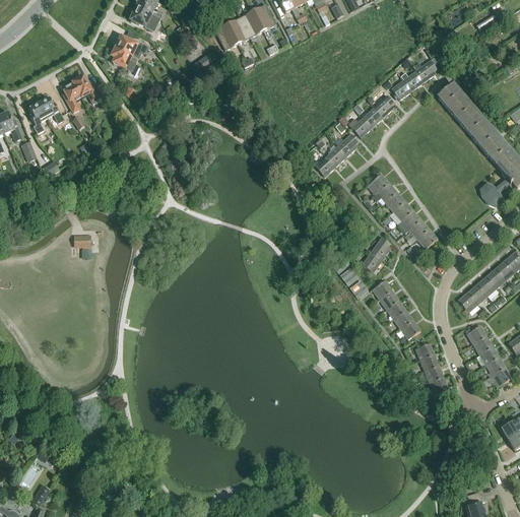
[(137,6),(161,17),(163,15),(161,14),(163,11),(157,9),(155,12),(152,10),(156,1),(154,0),(136,0),(136,1),(139,2),(137,6)]
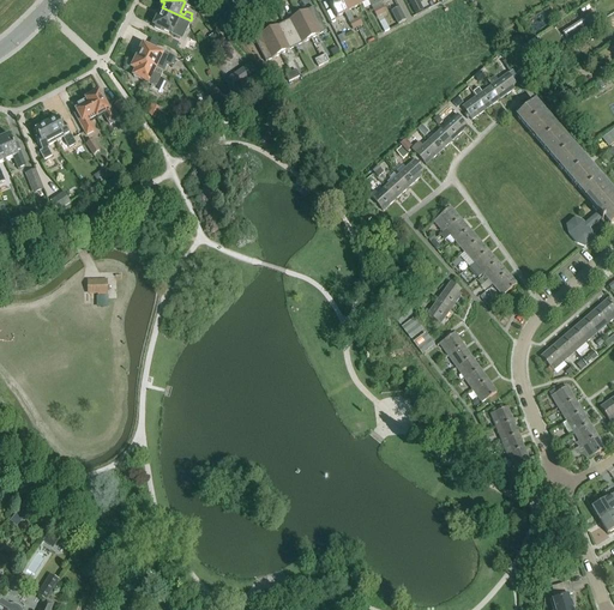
[(349,19),(354,17),(349,8),(345,0),(330,0),(337,14),(344,11),(349,19)]
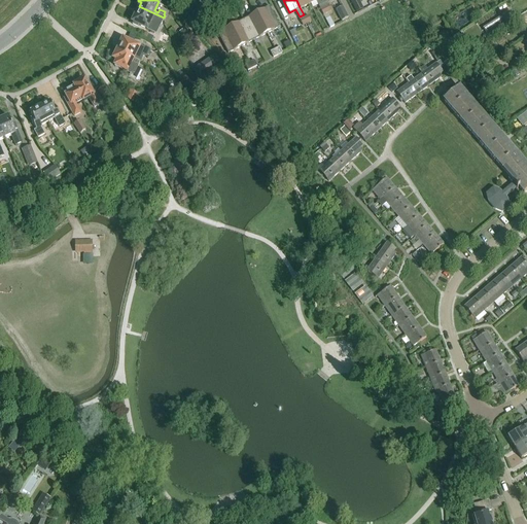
[(371,4),(369,0),(360,0),(355,3),(359,9),(371,4)]
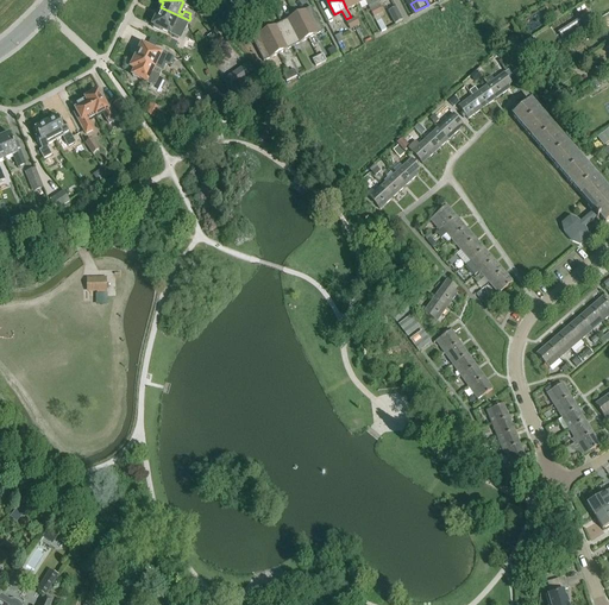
[(295,12),(308,36),(324,27),(312,4),(295,12)]
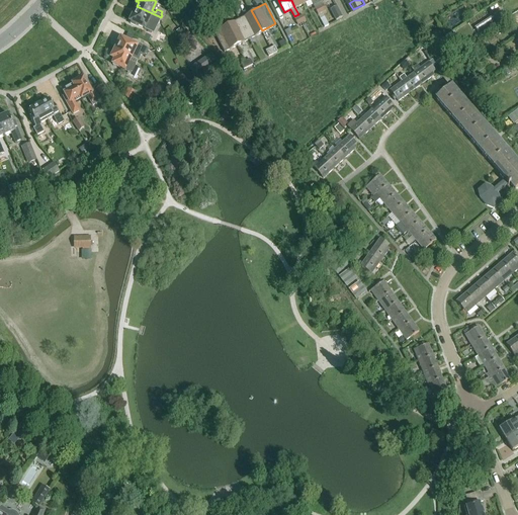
[(337,4),(330,7),(336,18),(342,14),(337,4)]
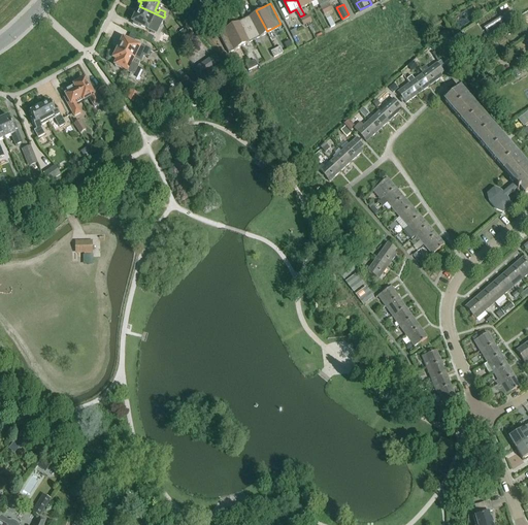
[(164,18),(139,6),(132,20),(133,20),(133,22),(137,24),(138,23),(146,27),(153,15),(156,18),(155,21),(160,24),(162,21),(163,21),(164,18)]
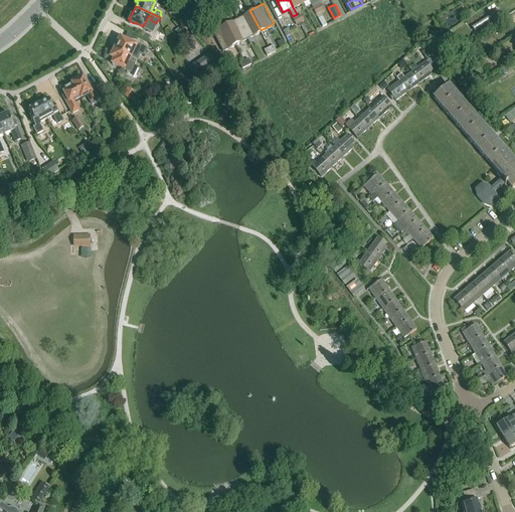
[(498,9),(476,23),(480,31),(503,16),(498,9)]
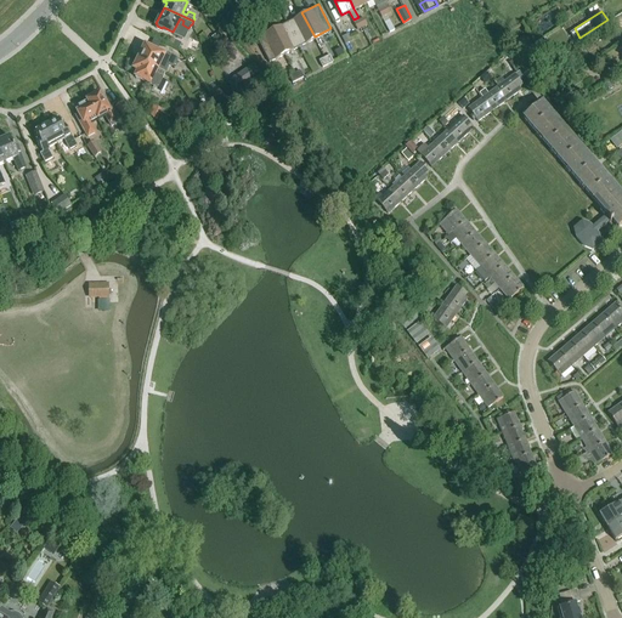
[(301,12),(287,21),(299,45),(315,37),(301,12)]
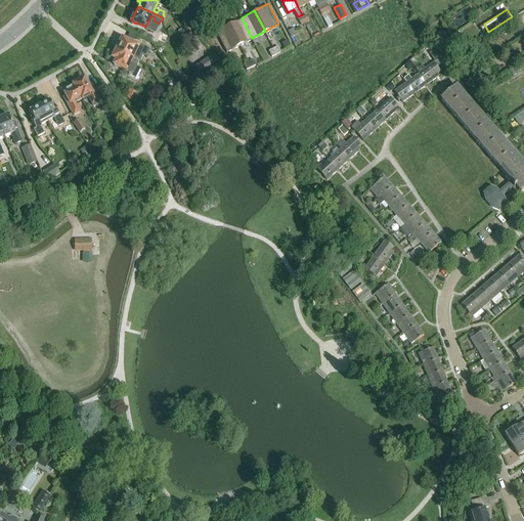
[(329,14),(323,16),(329,26),(333,23),(329,15),(329,14)]
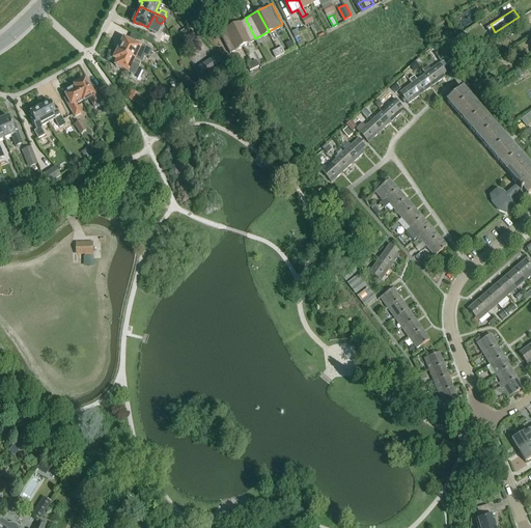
[(245,18),(232,24),(243,45),(255,38),(245,18)]
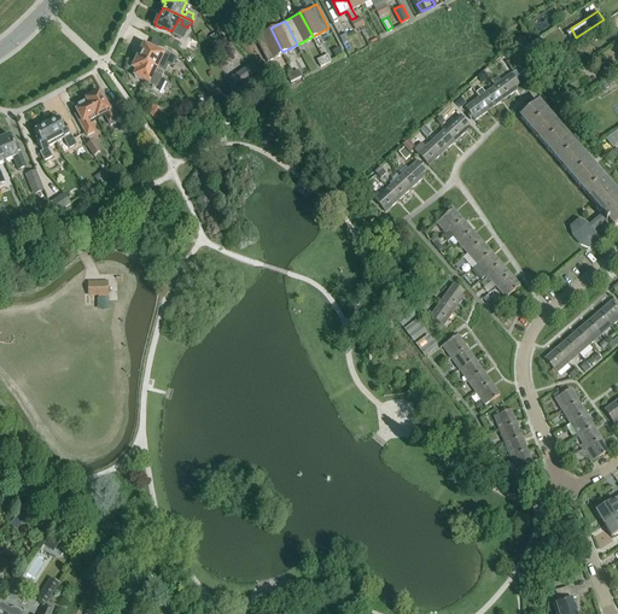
[(255,35),(268,59),(283,52),(270,28),(255,35)]
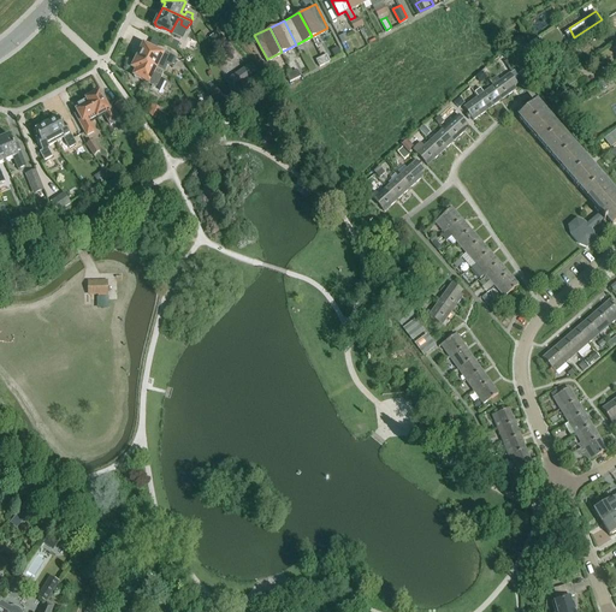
[(220,40),(213,31),(209,35),(215,43),(220,40)]
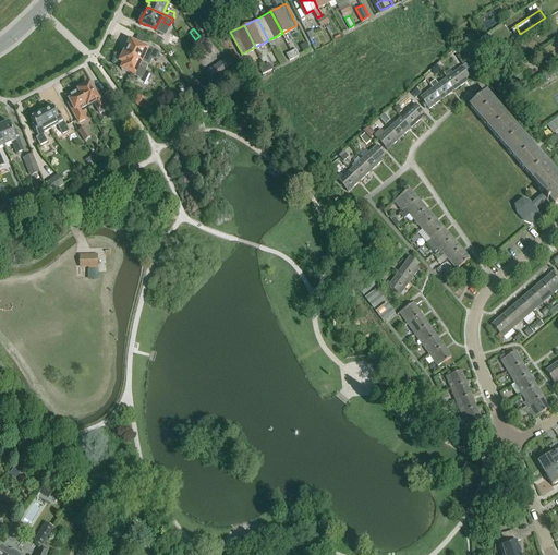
[(464,35),(464,36),(459,39),(463,47),(477,37),(473,29),(464,35)]
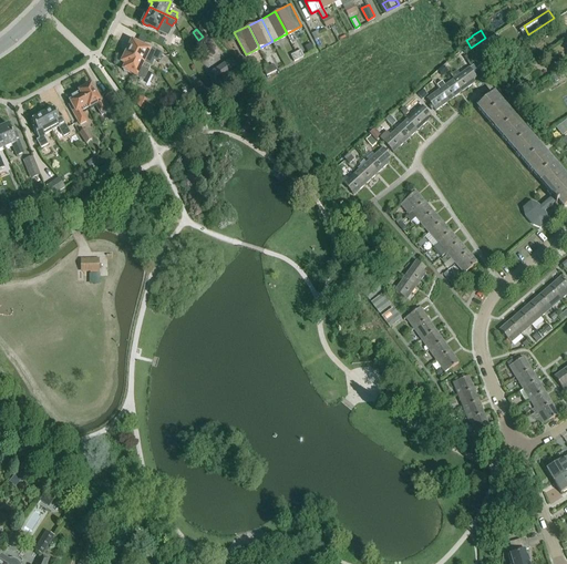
[(161,52),(156,49),(144,42),(143,45),(132,40),(130,44),(129,43),(124,52),(126,52),(151,64),(154,58),(156,60),(161,52)]
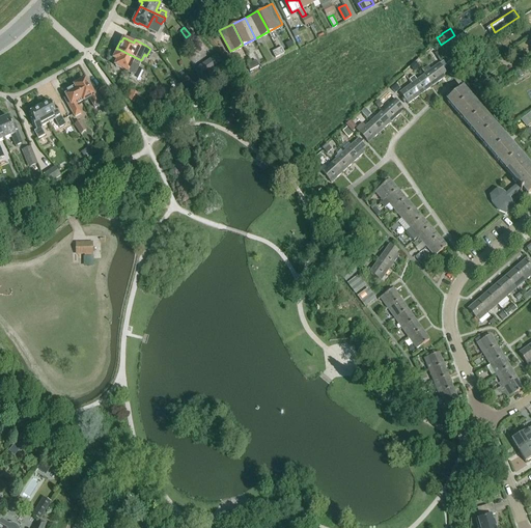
[(169,54),(164,48),(160,50),(165,57),(169,54)]
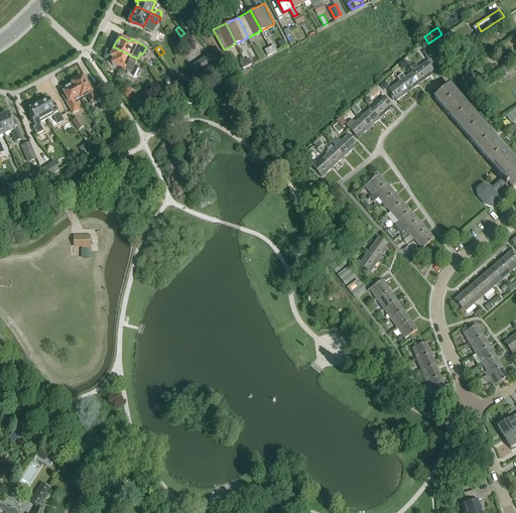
[(137,58),(115,47),(111,55),(115,57),(112,61),(126,69),(123,74),(132,78),(137,66),(134,63),(137,58)]
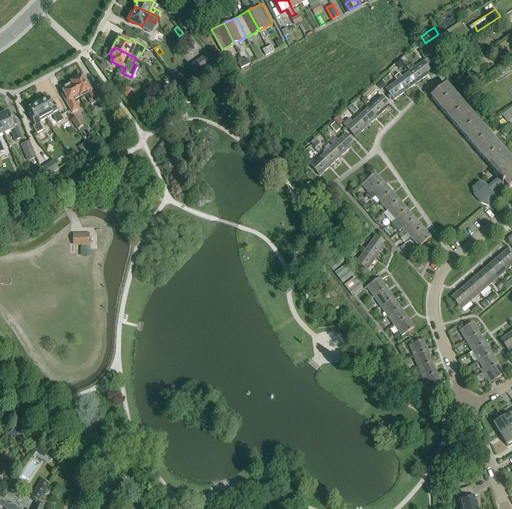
[(208,50),(203,54),(209,62),(214,59),(208,50)]
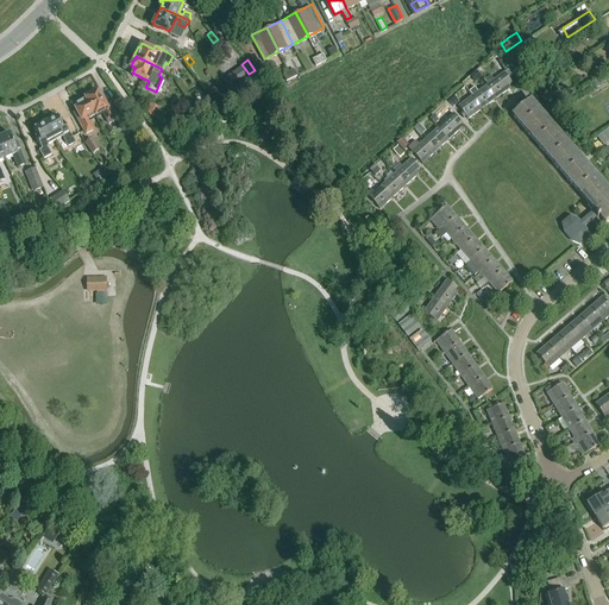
[(249,74),(242,64),(236,68),(243,79),(249,74)]
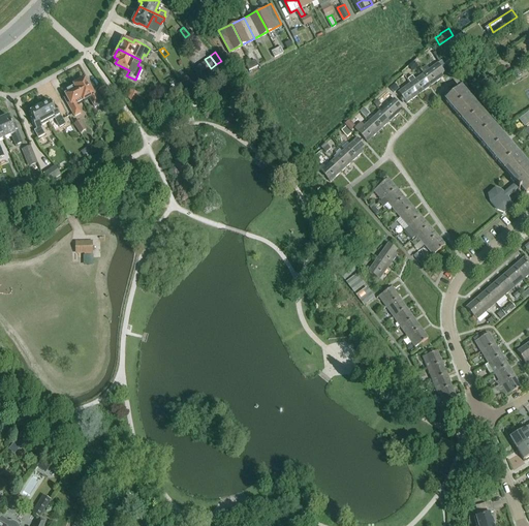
[(205,59),(199,63),(206,71),(211,68),(205,59)]
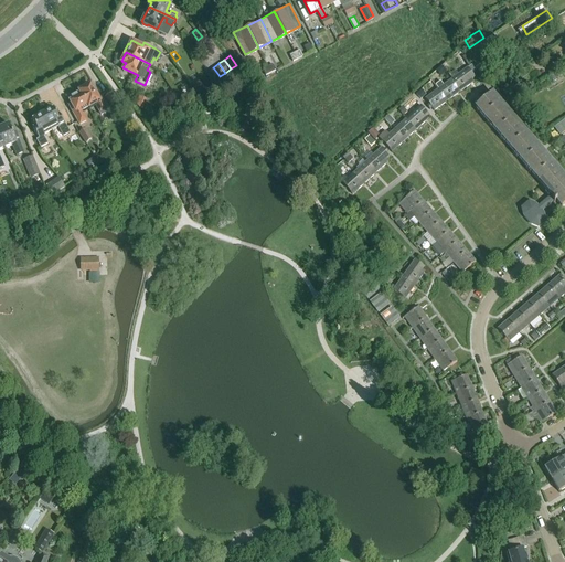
[(446,70),(440,64),(436,69),(440,74),(446,70)]
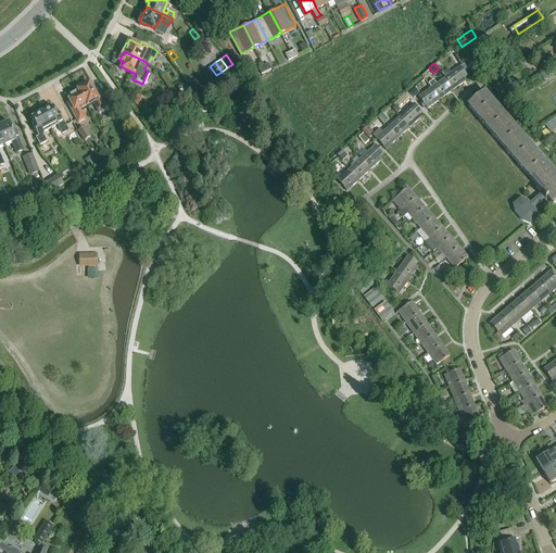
[(452,71),(449,65),(442,70),(446,75),(444,76),(453,87),(466,78),(464,75),(467,74),(460,64),(452,71)]
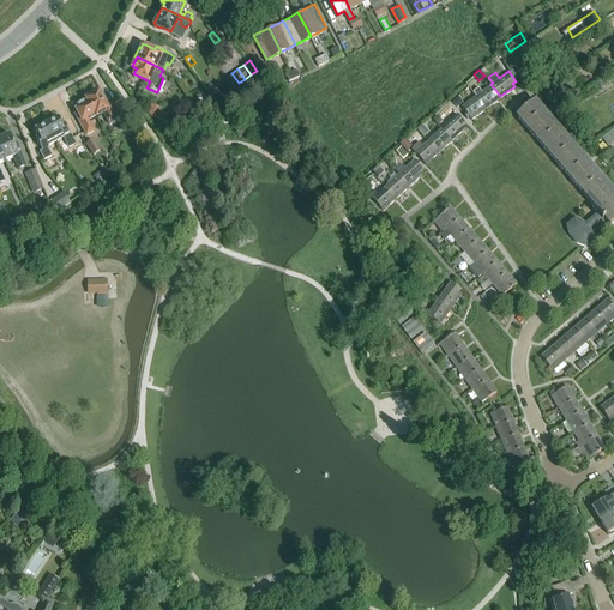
[(233,88),(239,83),(232,73),(226,78),(233,88)]
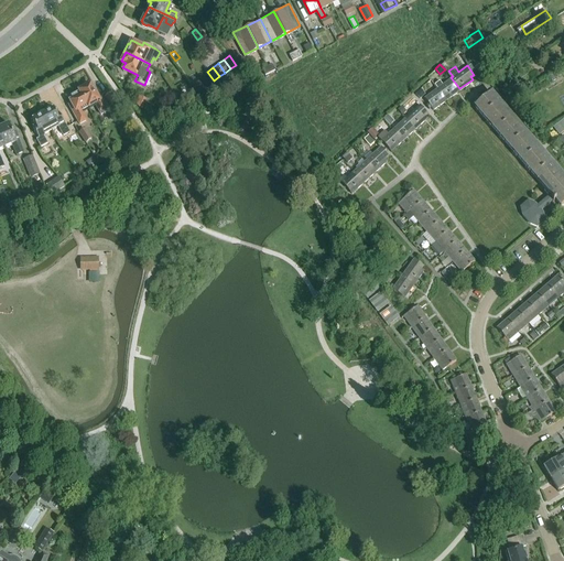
[(442,84),(438,78),(434,82),(438,87),(446,98),(459,88),(451,77),(442,84)]
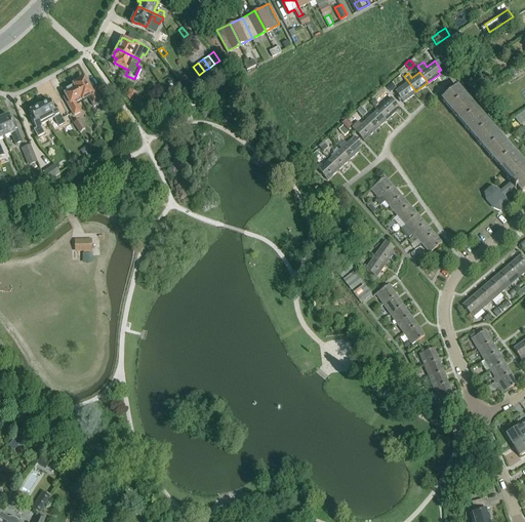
[(186,74),(179,77),(183,83),(189,80),(186,74)]
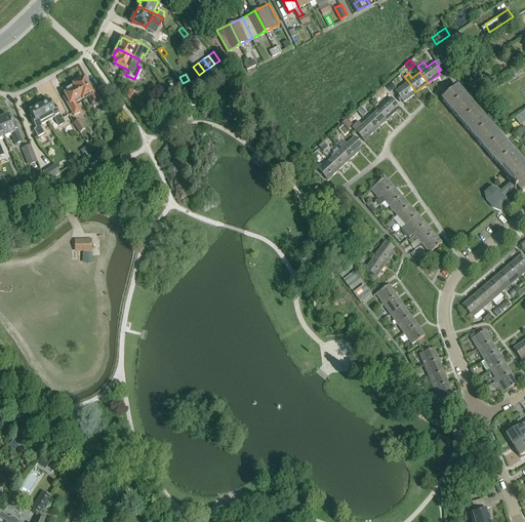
[(82,78),(74,82),(75,84),(83,98),(89,95),(93,104),(94,106),(102,102),(99,99),(89,81),(88,81),(85,76),(82,78)]
